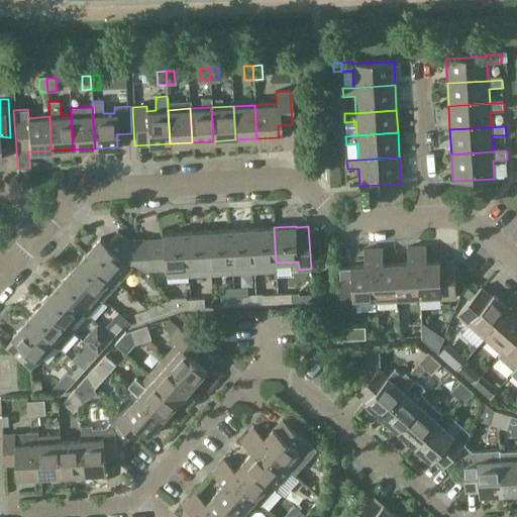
[(277,270),(276,263),(274,227),(252,229),(254,271),(277,270)]
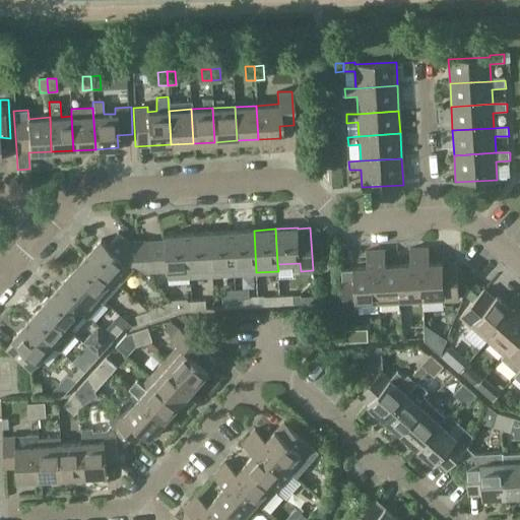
[(235,273),(256,272),(254,231),(232,232),(235,273)]
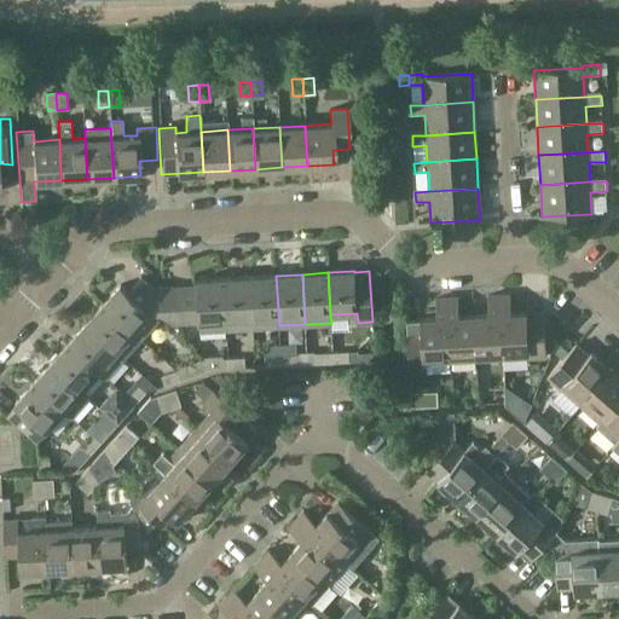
[(253,328),(279,325),(276,276),(250,277),(253,328)]
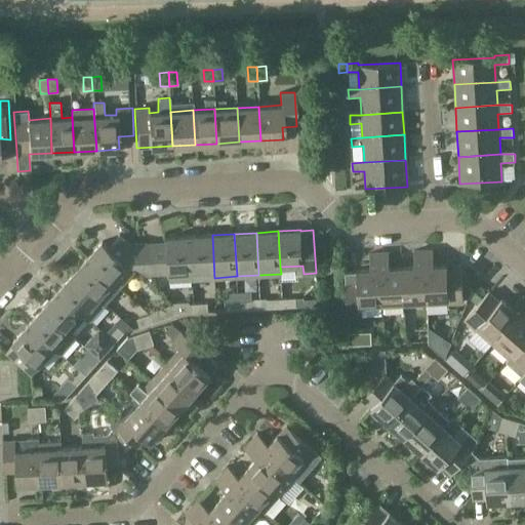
[(193,279),(214,278),(212,235),(190,236),(192,272),(193,279)]
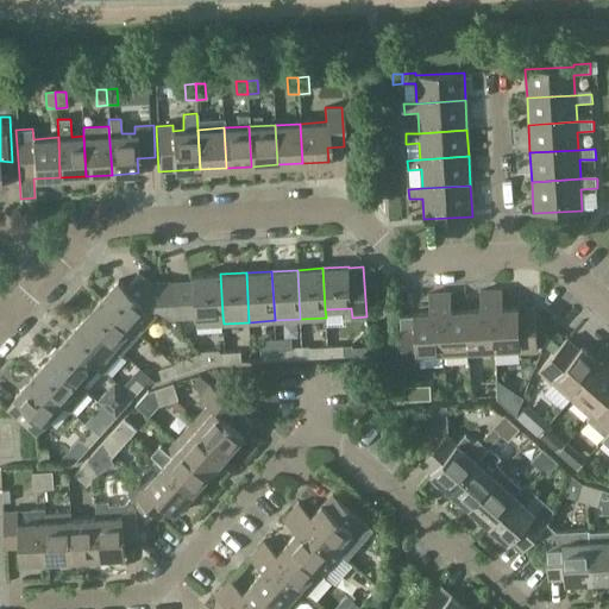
[(176,318),(164,283),(152,284),(140,274),(127,288),(118,280),(101,300),(138,333),(156,313),(152,311),(161,309),(170,319),(176,318)]
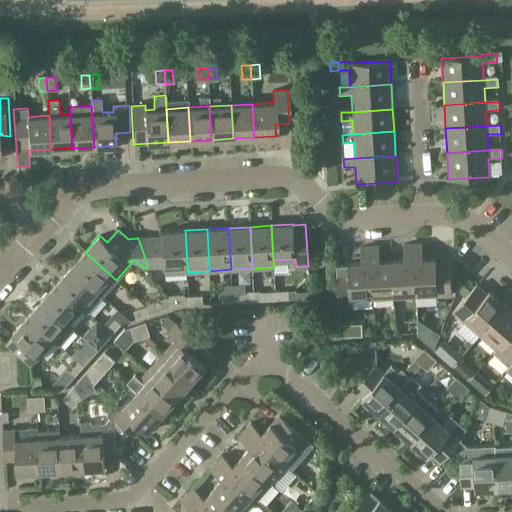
[(165,273),(188,272),(187,265),(185,230),(162,232),(163,237),(138,238),(148,267),(164,266),(165,273)]
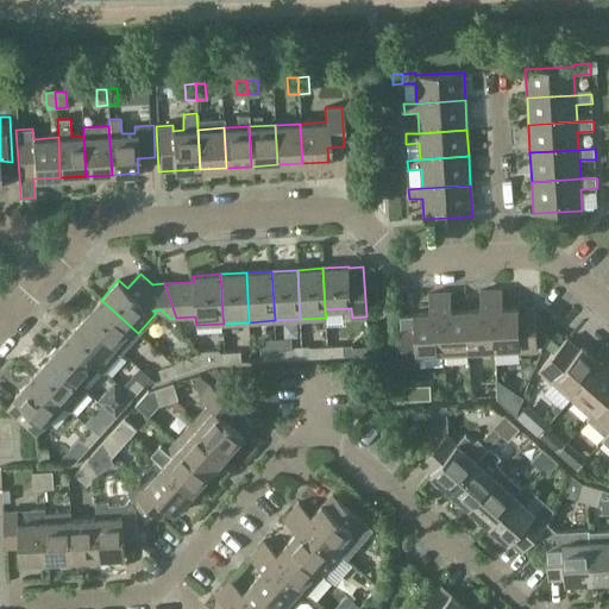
[(491,290),(494,349),(538,346),(537,327),(535,307),(518,308),(518,307),(502,308),(501,289),(491,290)]
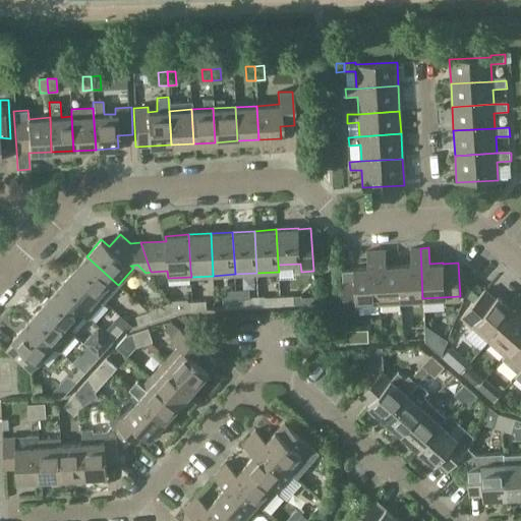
[(401,299),(422,298),(420,248),(410,248),(411,265),(399,266),(401,299)]
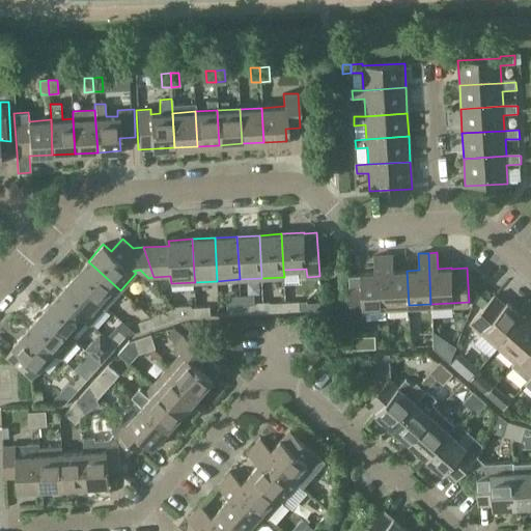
[(363,308),(386,306),(383,255),(373,256),(374,272),(361,273),(361,286),(348,287),(351,317),(363,316),(363,308)]
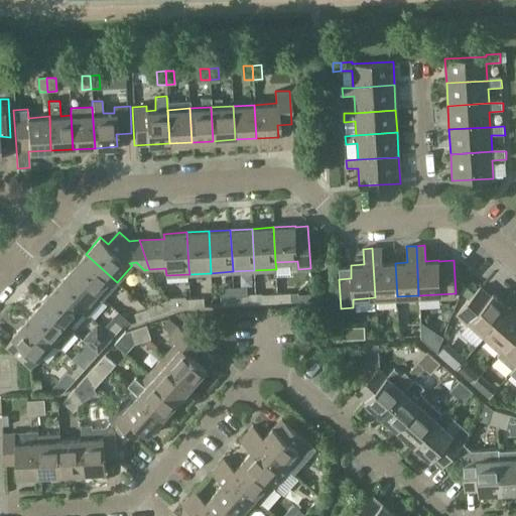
[(397,296),(395,263),(382,263),(381,248),(372,248),(375,297),(397,296)]
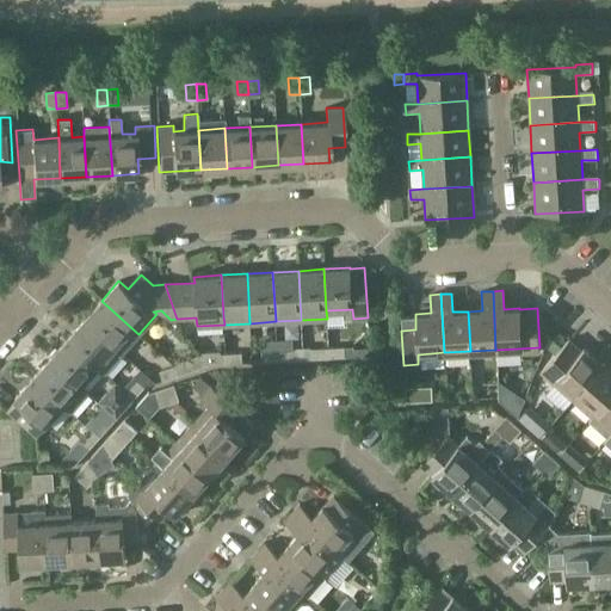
[(122,353),(139,334),(102,301),(84,320),(122,353)]
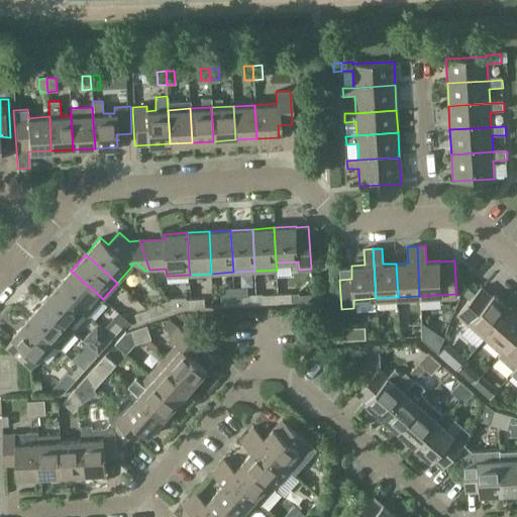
[(88,315),(103,299),(71,271),(57,287),(83,310),(88,315)]
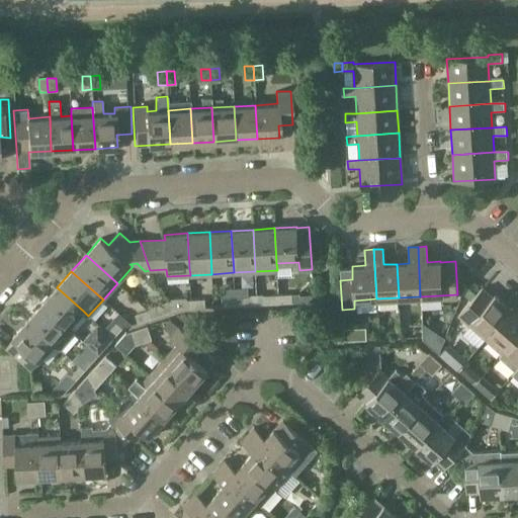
[(69,327),(83,311),(57,287),(42,304),(69,327)]
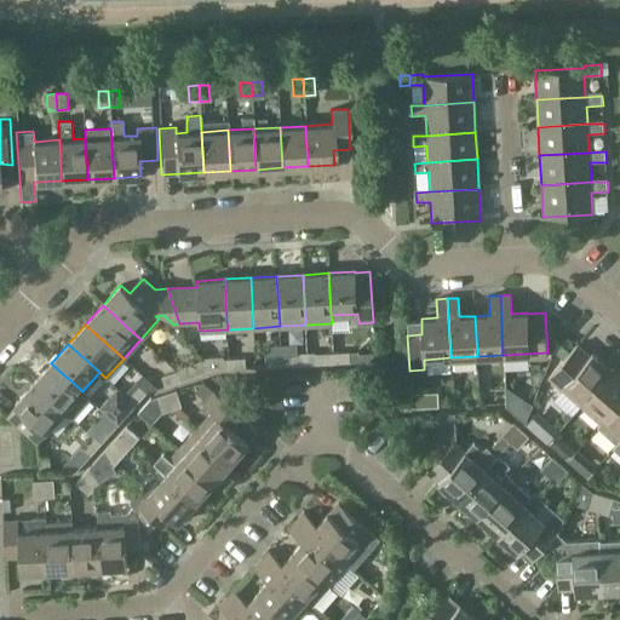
[(583,405),(619,362),(619,351),(616,349),(604,363),(592,352),(589,356),(577,344),(549,375),(583,405)]
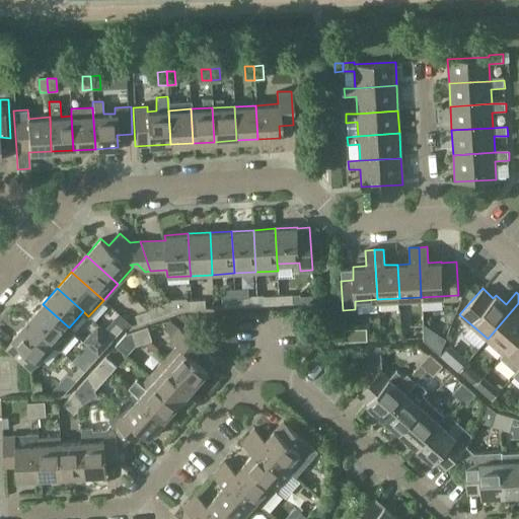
[(280,305),(279,296),(265,297),(266,306),(280,305)]
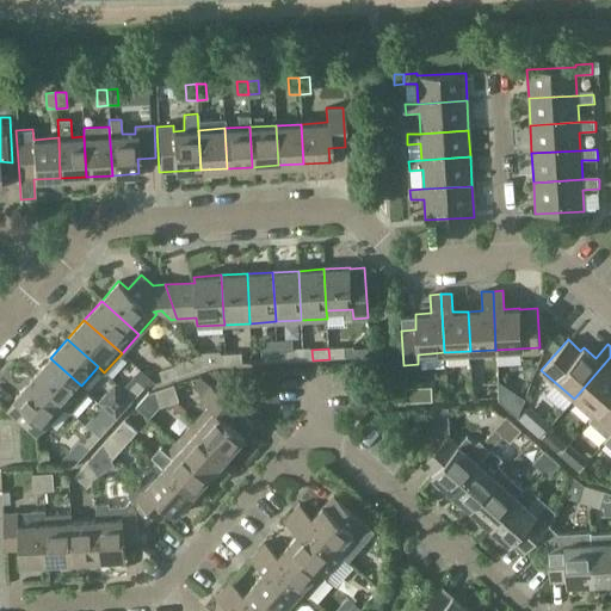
[(328,349),(329,359),(345,358),(345,349),(328,349)]
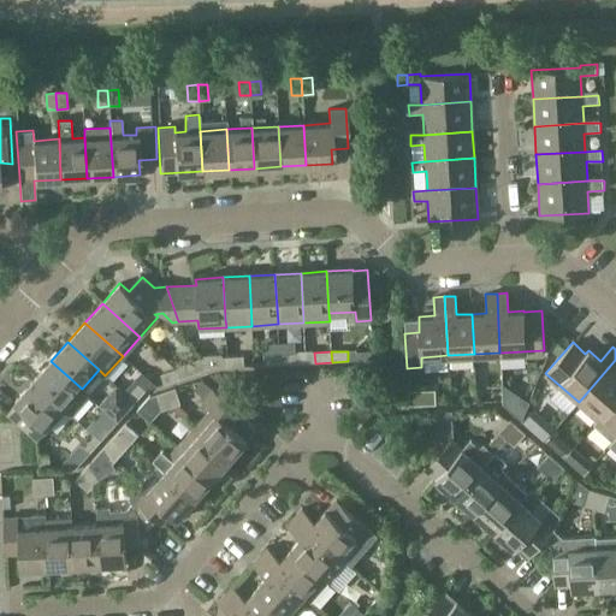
[(264,366),(279,365),(279,354),(262,355),(264,366)]
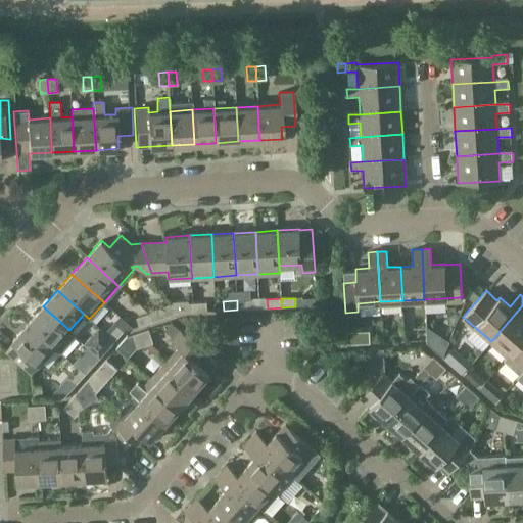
[(237,310),(252,308),(252,300),(237,300),(237,310)]
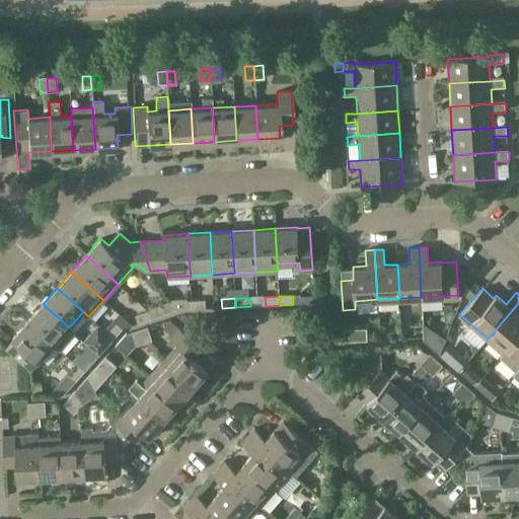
[(192,301),(193,310),(206,309),(206,300),(192,301)]
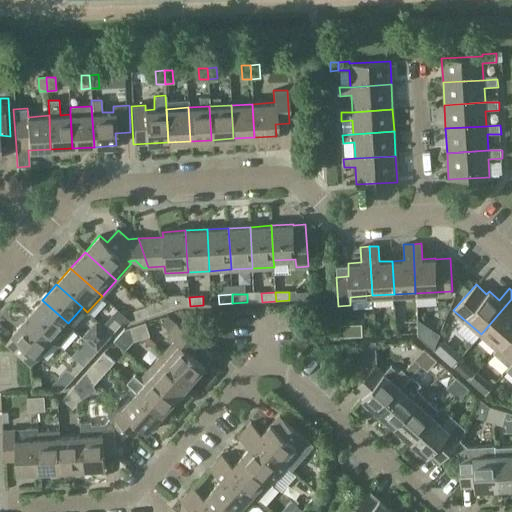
[(179,306),(190,306),(189,297),(178,298),(179,306)]
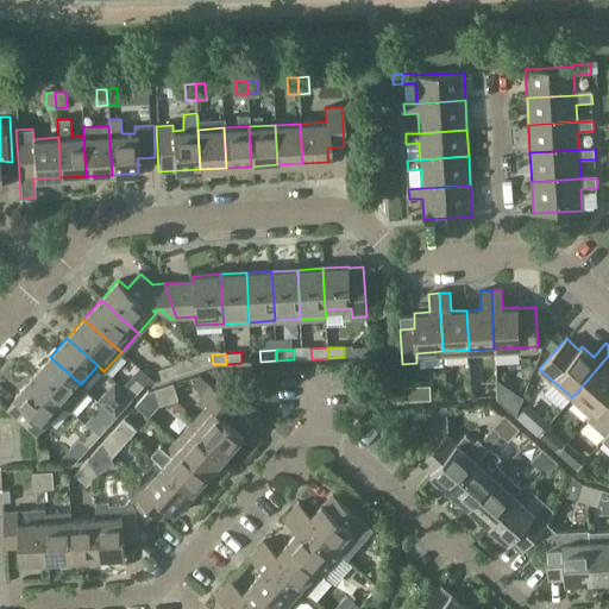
[(591,415),(608,394),(608,356),(572,397),(591,415)]
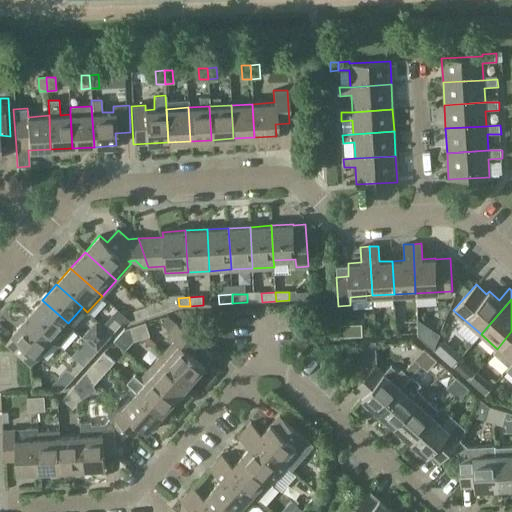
[(73,328),(68,323),(42,300),(27,316),(53,340),(59,344),(73,328)]
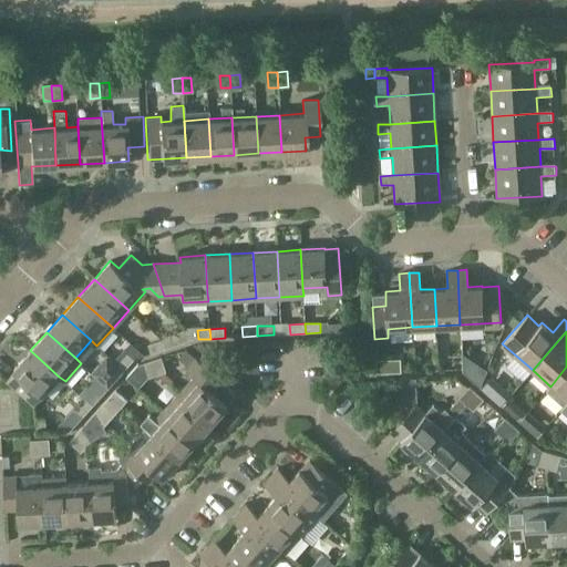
[(162,340),(165,349),(179,343),(176,334),(162,340)]
